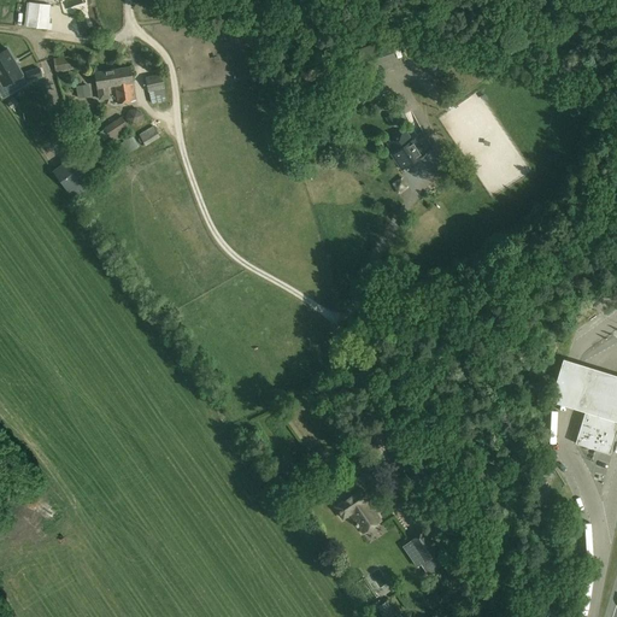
[(48,29),(51,5),(29,3),(27,27),(48,29)]
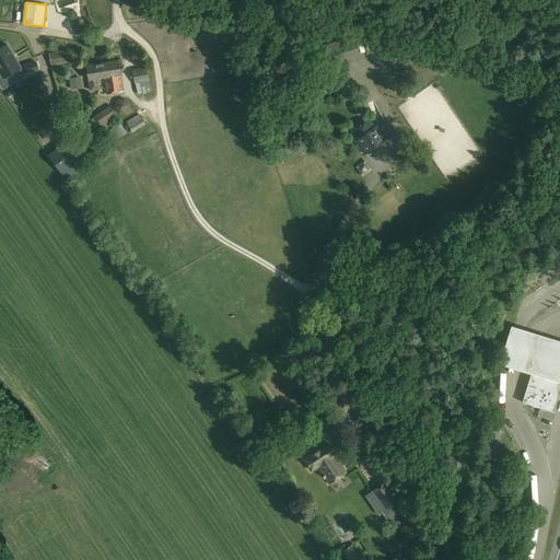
[(176,31),(193,30),(191,19),(175,20),(176,31)]
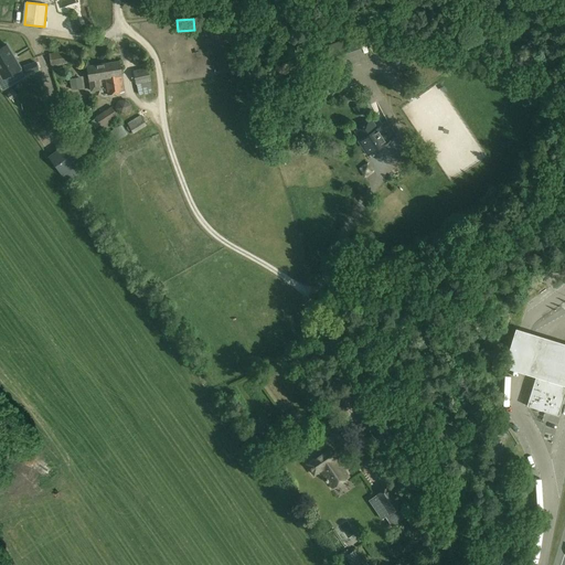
[(7,44),(0,48),(0,81),(21,68),(7,44)]
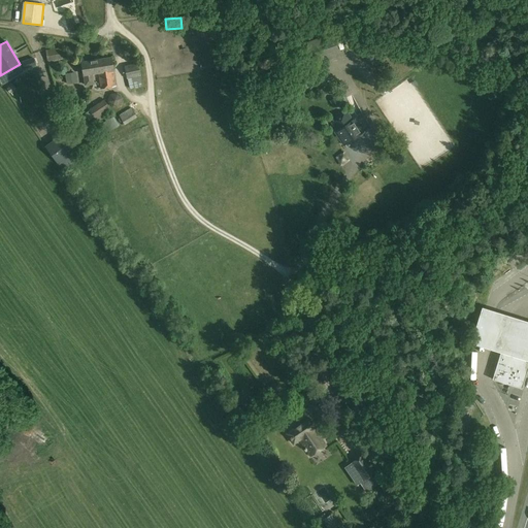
[(63,47),(46,50),(47,61),(65,59),(63,47)]
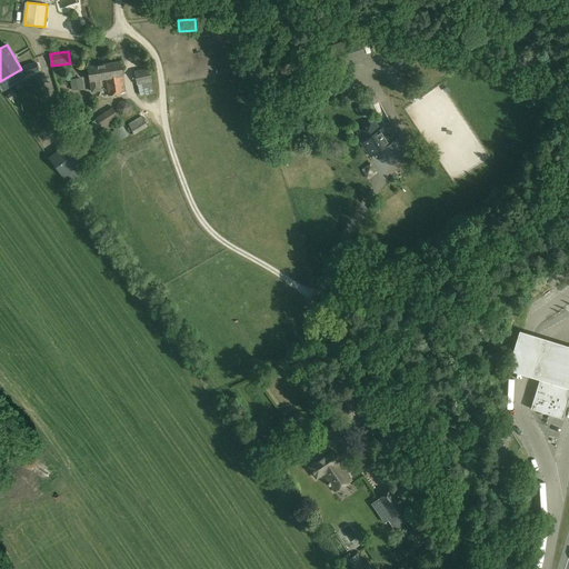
[(27,73),(41,69),(39,61),(25,67),(27,73)]
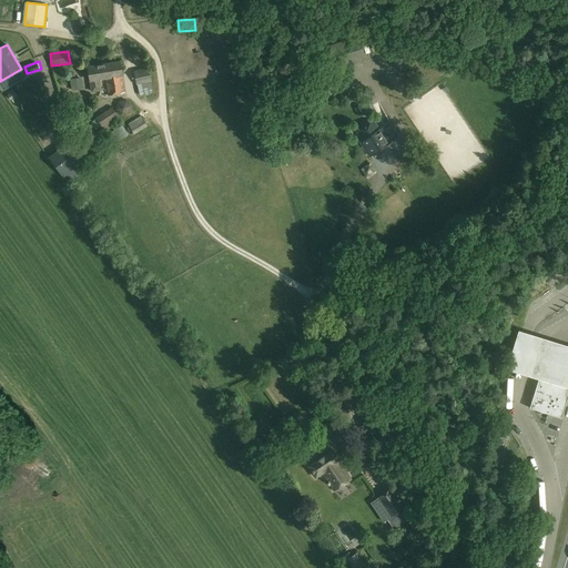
[(125,92),(122,75),(120,61),(88,67),(90,80),(91,92),(102,90),(100,79),(105,78),(108,95),(125,92)]
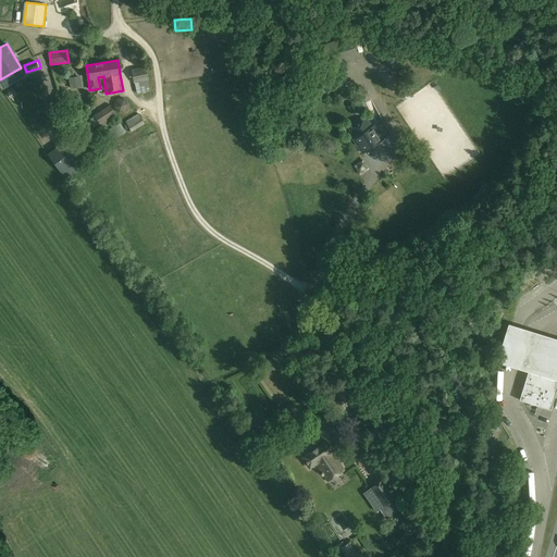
[(145,66),(132,70),(134,83),(135,83),(145,81),(149,79),(147,66),(145,66)]
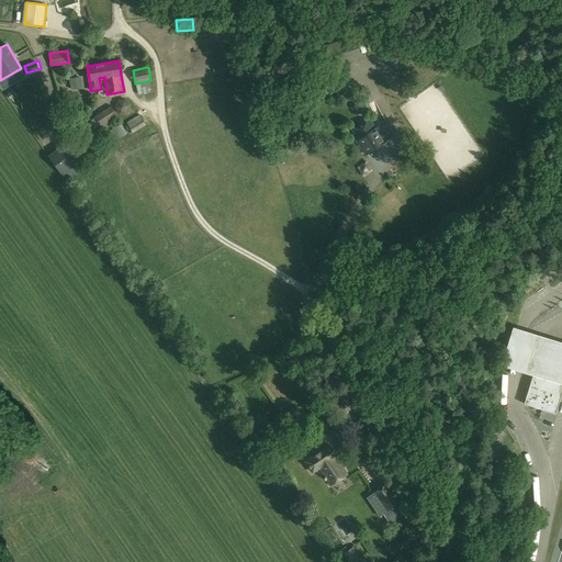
[(82,88),(80,76),(69,78),(71,89),(82,88)]
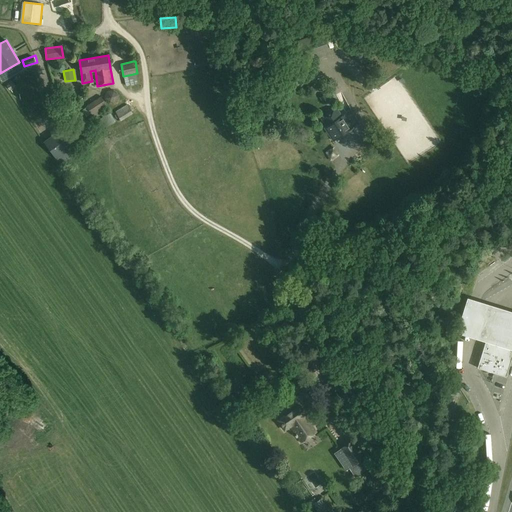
[(24,77),(28,94),(39,91),(34,74),(24,77)]
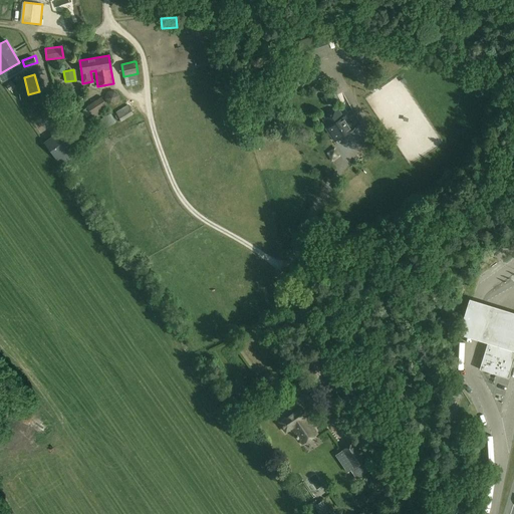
[(321,97),(325,103),(329,101),(325,94),(321,97)]
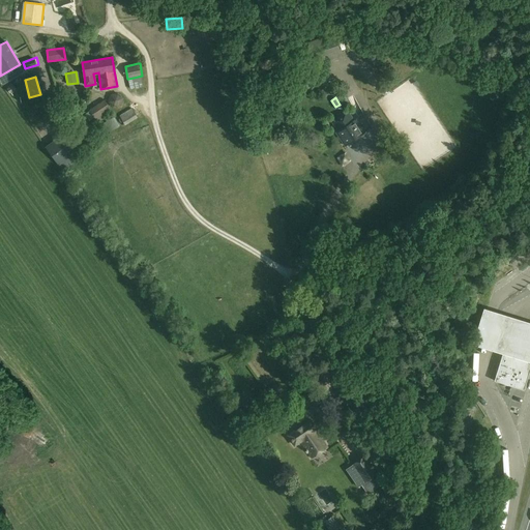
[(32,98),(19,105),(32,130),(45,124),(32,98)]
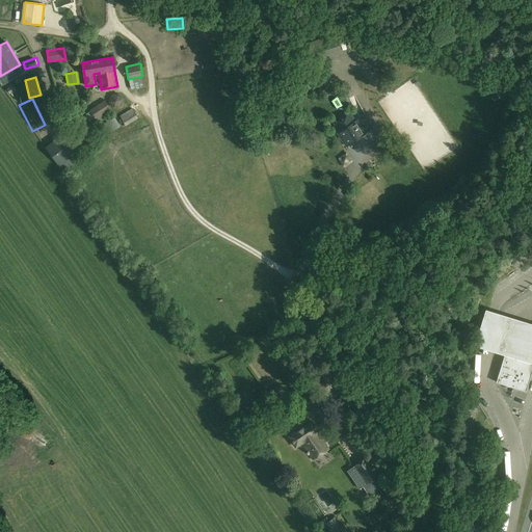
[(113,112),(105,100),(89,110),(98,123),(113,112)]
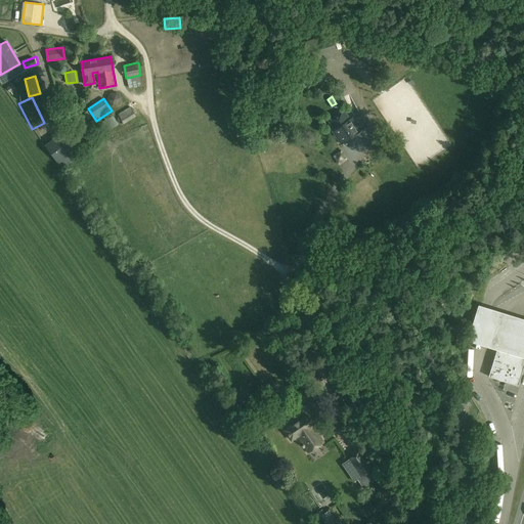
[(131,106),(119,114),(124,124),(136,116),(131,106)]
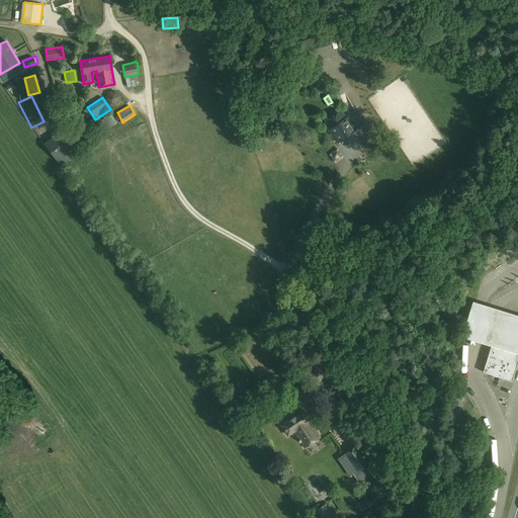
[(82,120),(78,107),(71,110),(75,122),(82,120)]
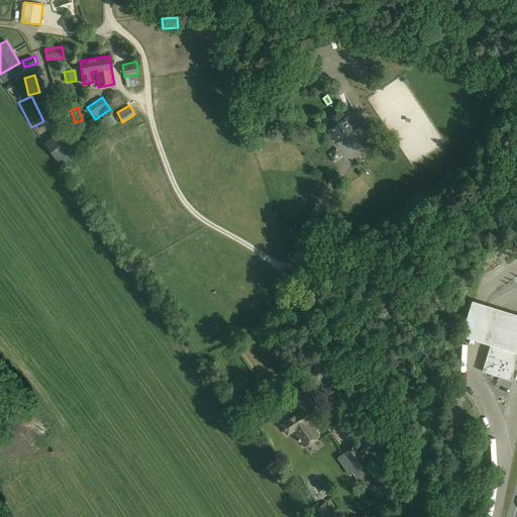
[(339,109),(324,119),(330,127),(328,128),(337,141),(355,129),(364,124),(354,111),(346,116),(345,117),(339,109)]
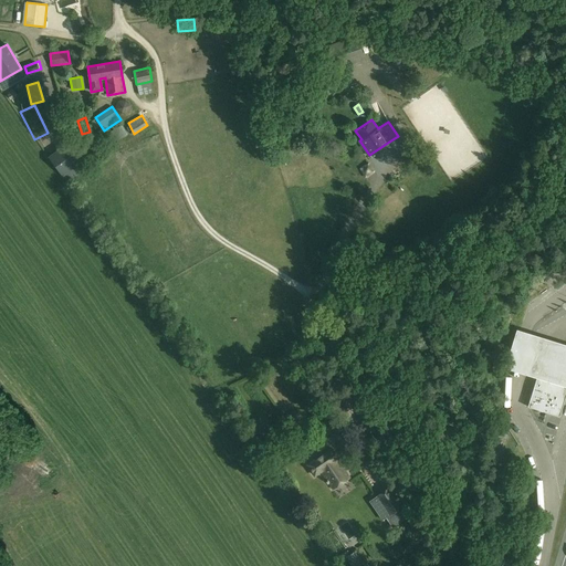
[(111,144),(127,134),(122,125),(106,135),(111,144)]
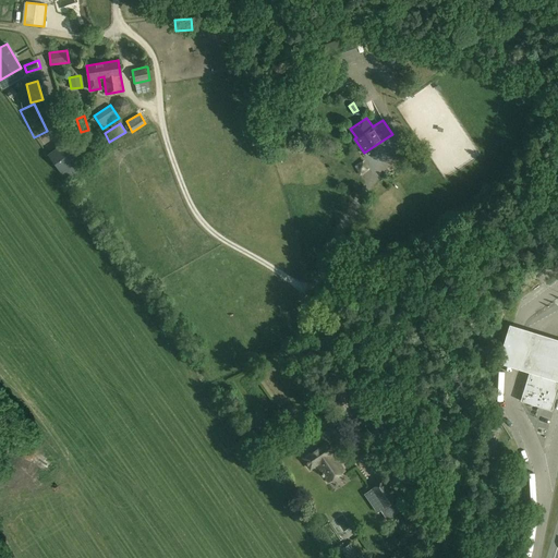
[(61,172),(82,158),(69,140),(49,154),(61,172)]
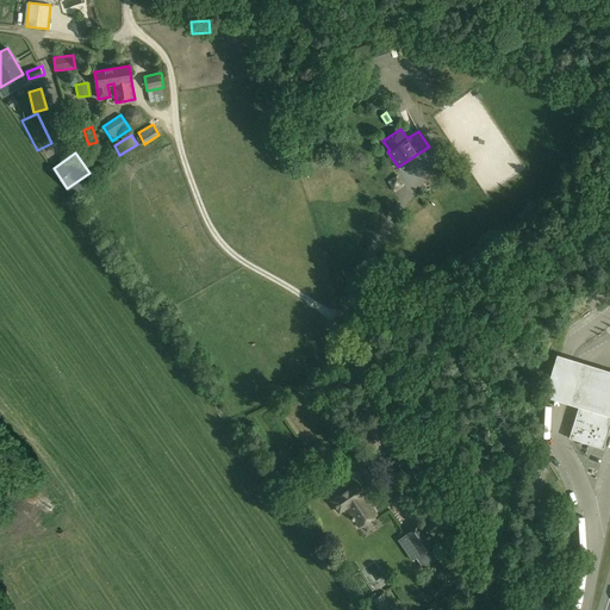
[(609,410),(609,366),(560,350),(546,391),(609,410)]
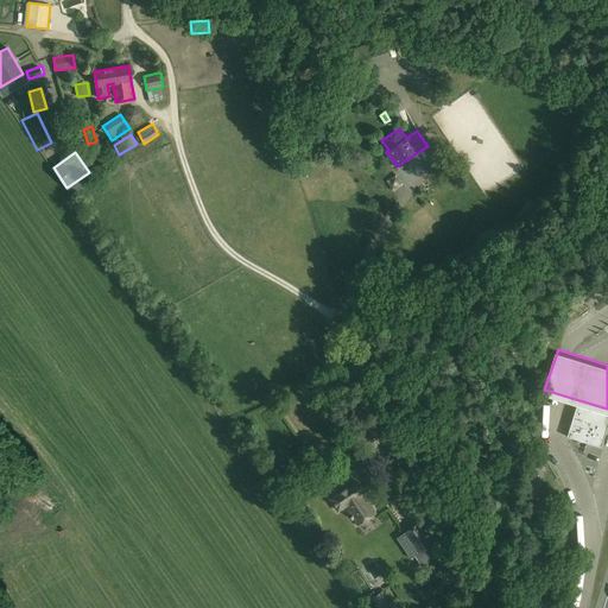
[(607,412),(578,405),(567,436),(601,445),(607,422),(607,412)]
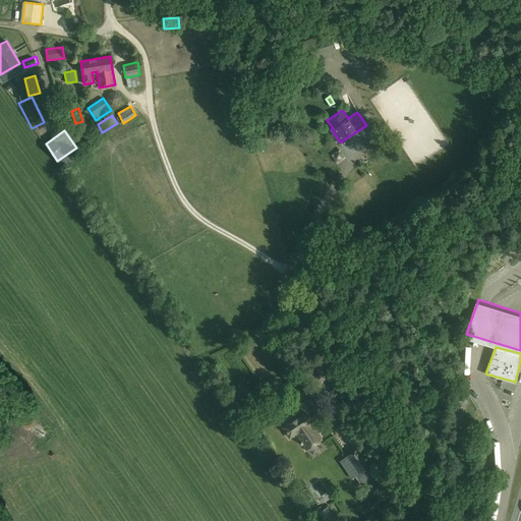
[(328,379),(343,373),(339,363),(325,368),(328,379)]
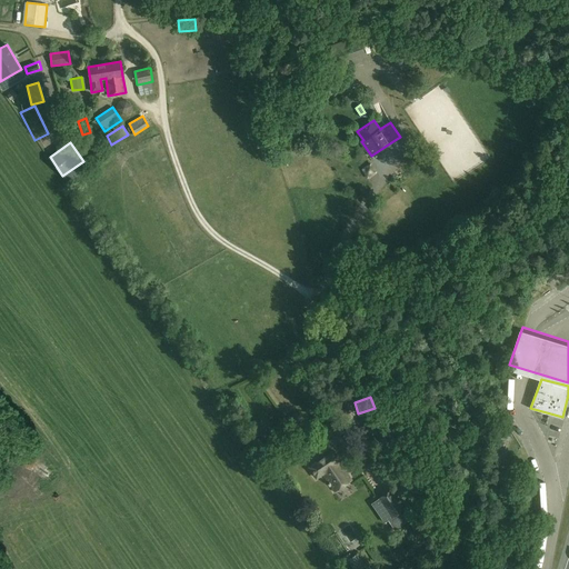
[(352,480),(348,476),(340,463),(342,462),(333,449),(313,463),(308,467),(317,479),(322,476),(323,475),(336,492),(352,480)]
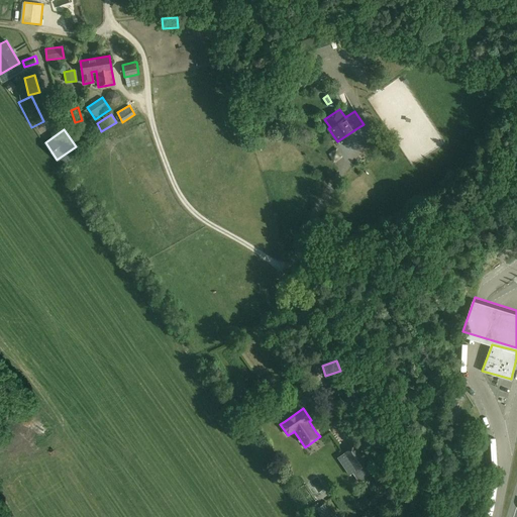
[(357,444),(344,452),(355,470),(352,472),(358,482),(370,475),(365,467),(370,462),(357,444)]
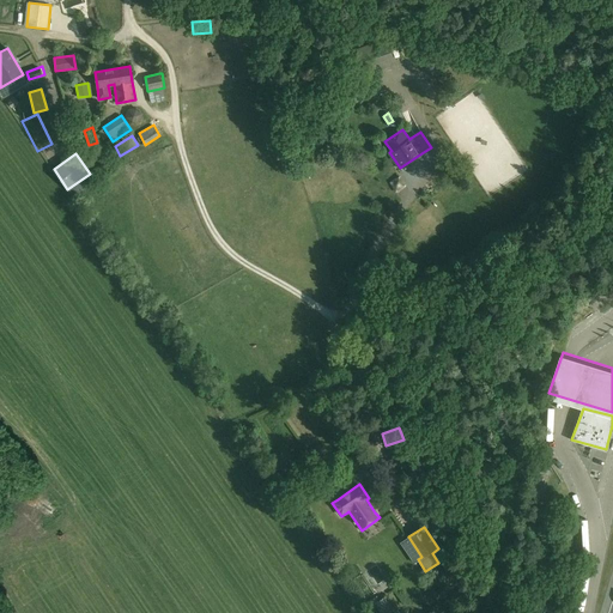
[(395,612),(383,596),(375,604),(381,612),(395,612)]
